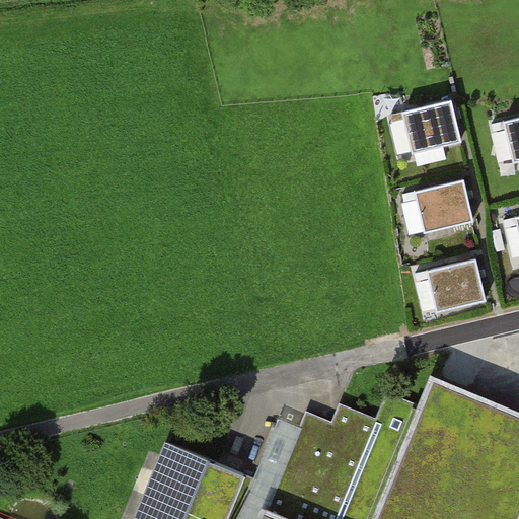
[(452,99),(403,110),(413,151),(461,140),(452,99)]
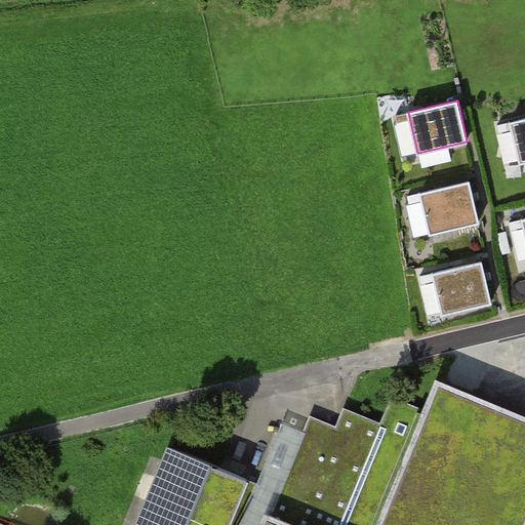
[(524,118),(511,122),(520,163),(524,161),(524,118)]
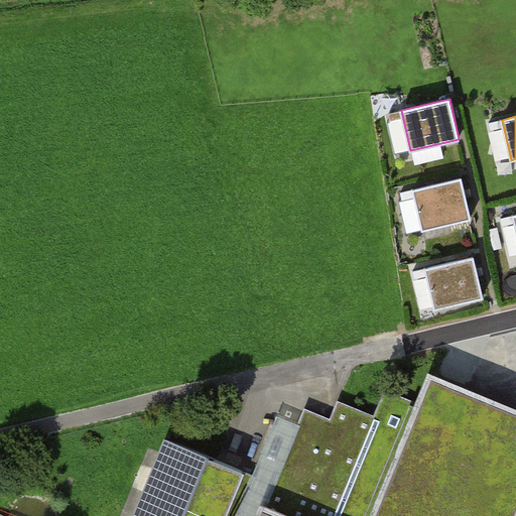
[(463,178),(414,189),(423,229),(472,219),(463,178)]
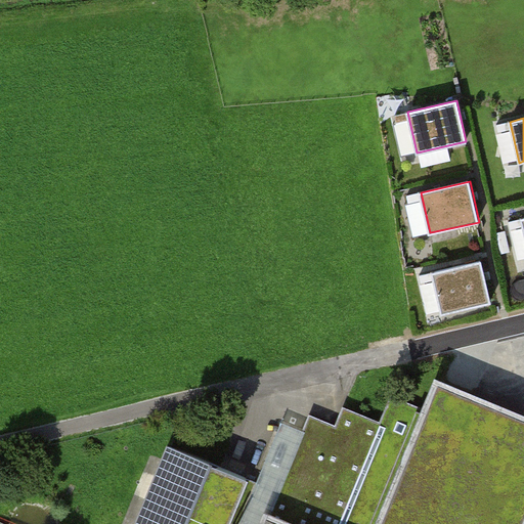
[(481,261),(433,271),(441,312),(490,302),(481,261)]
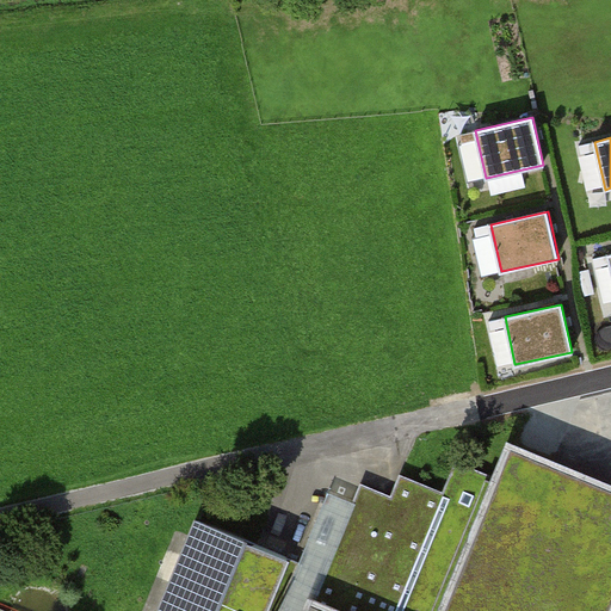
[(610,610),(610,479),(516,440),(505,467),(445,610),(356,610),(320,597),(313,610),(610,610)]
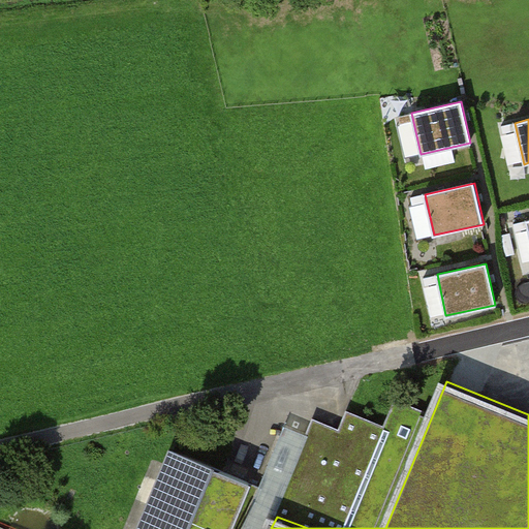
[(309,437),(277,517),(308,528),(385,528),(437,404),(397,387),(381,424),(350,411),(341,432),(316,421),(309,437)]
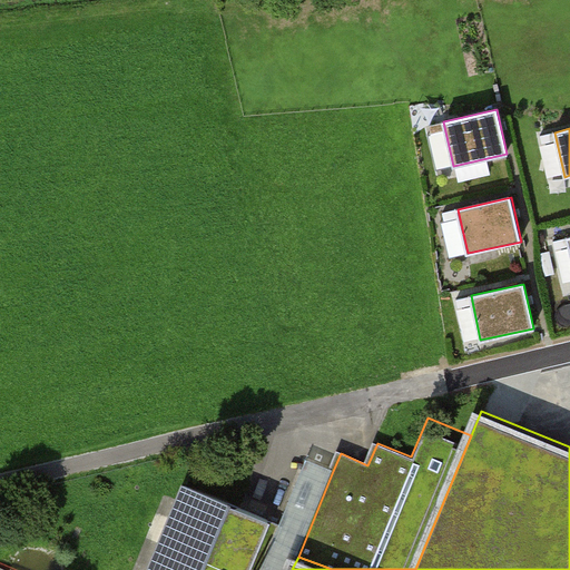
[(264,569),(292,569),(298,557),(333,471),(310,461),(283,524),(264,569)]
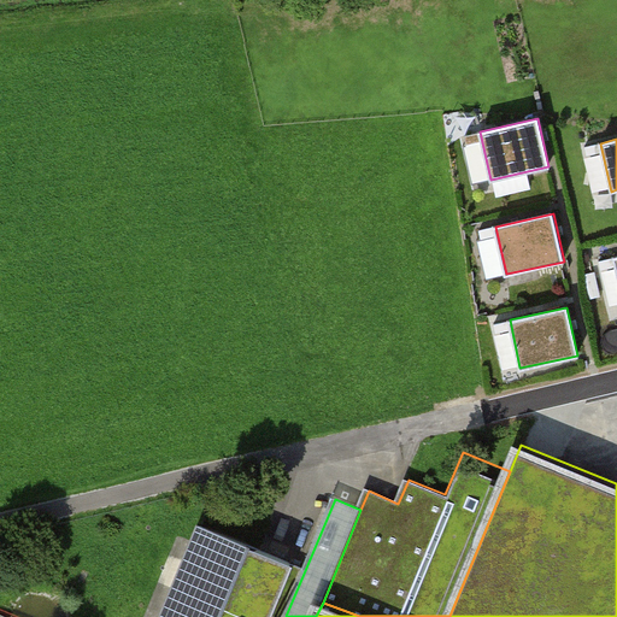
[(206,527),(168,616),(286,616),(306,568),(206,527)]
